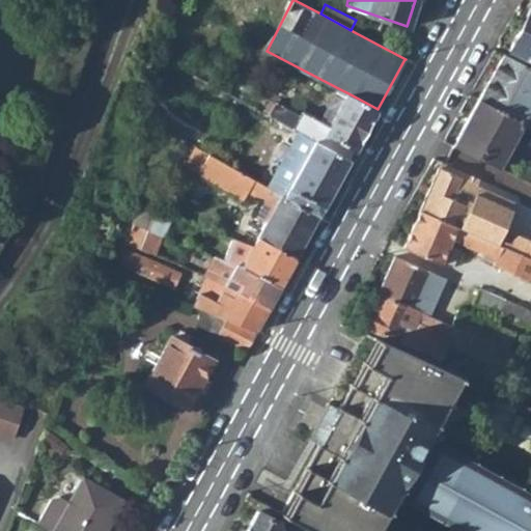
[(530,4),(520,27),(530,32),(530,4)]
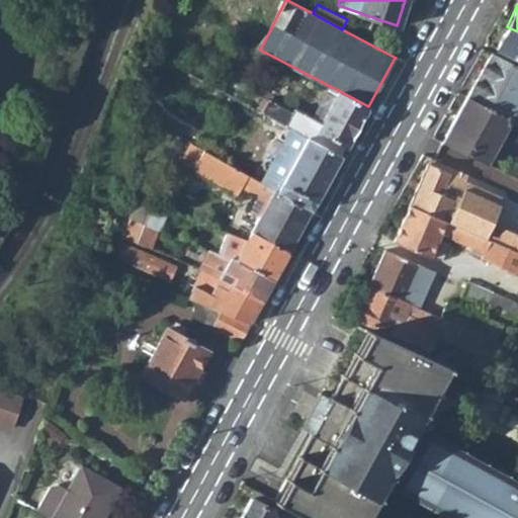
[(517,31),(507,26),(497,21),(487,38),(498,50),(517,59),(517,31)]
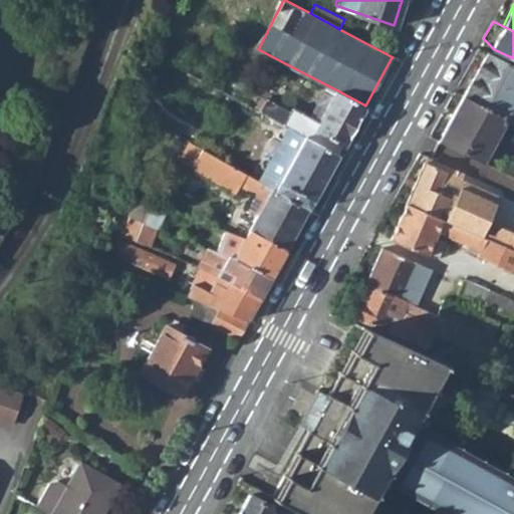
[(513,126),(513,119),(508,116),(513,103),(513,65),(488,53),(463,97),(503,121),(504,121),(513,126)]
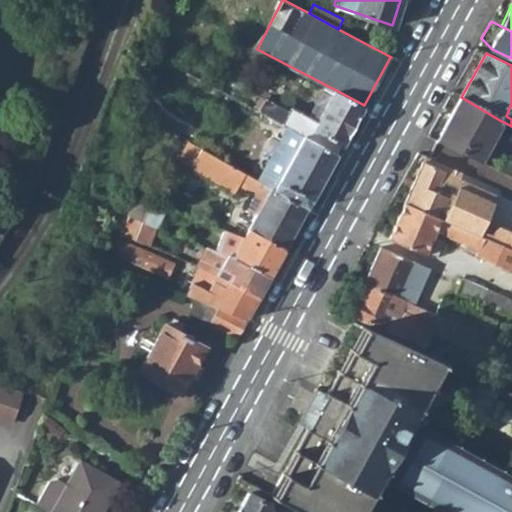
[(336,90),(326,85),(310,117),(318,121),(319,121),(336,90)]
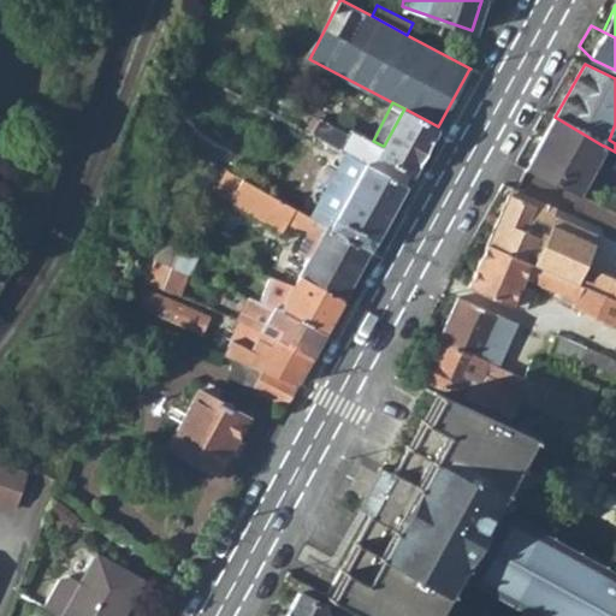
[(404,108),(384,146),(383,146),(373,141),(371,143),(373,149),(371,155),(366,164),(406,187),(438,126),(404,108)]
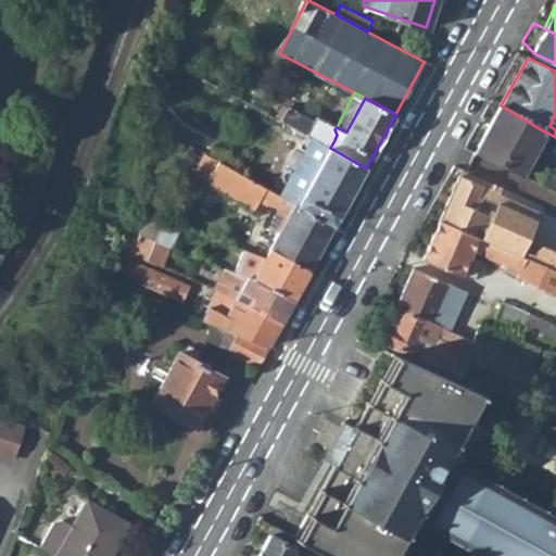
[(501,105),(472,154),(520,176),(545,131),(544,131),(501,105)]
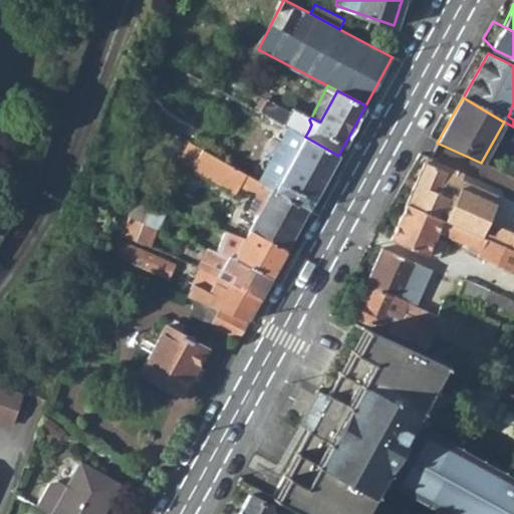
[(309,130),(295,121),(298,115),(267,98),(260,111),(284,124),(305,137),(309,130)]
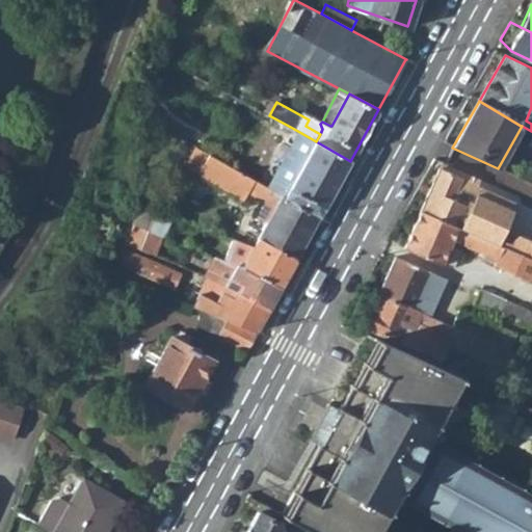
[(350,161),(316,141),(286,197),(320,216),(350,161)]
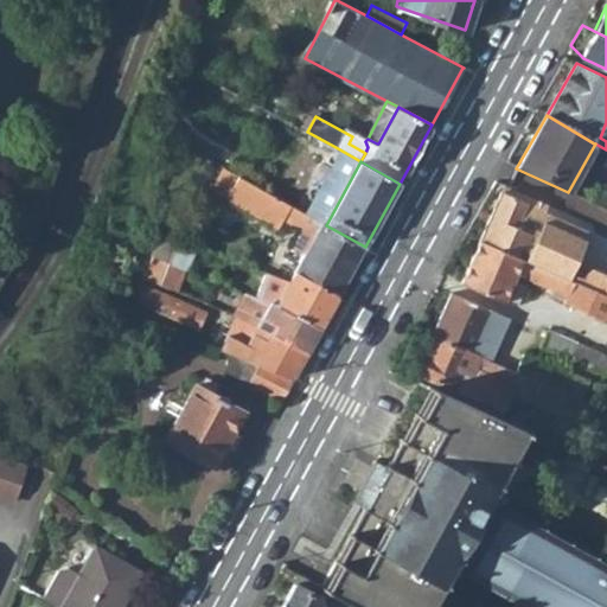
[(365,247),(326,225),(308,215),(276,197),(227,168),(225,167),(213,190),(227,196),(224,198),(278,228),(281,221),(299,230),(289,247),(304,253),(304,254),(349,276),(365,247)]
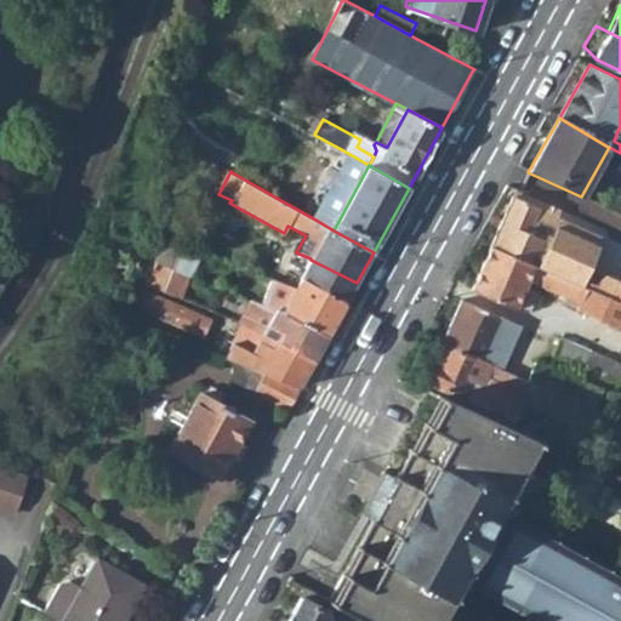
[(512,197),(490,248),(533,266),(573,283),(579,268),(590,243),(587,241),(591,233),(537,209),(512,197)]
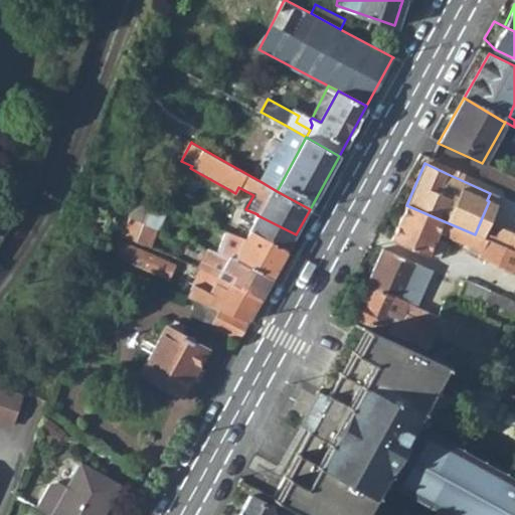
[(143,224),(157,230),(165,208),(151,203),(145,218),(143,224)]
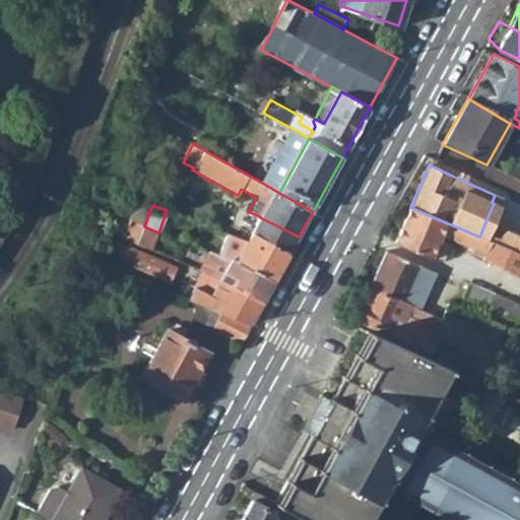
[(394,243),(430,258),(441,234),(446,222),(410,207),(394,243)]
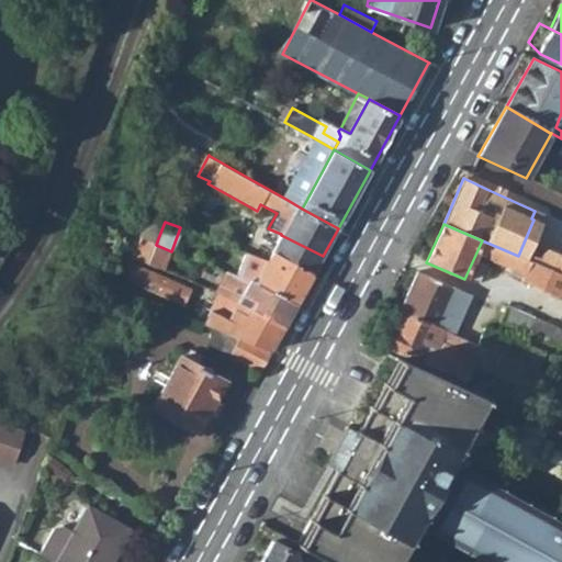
[(156,245),(158,238),(142,231),(142,239),(156,245)]
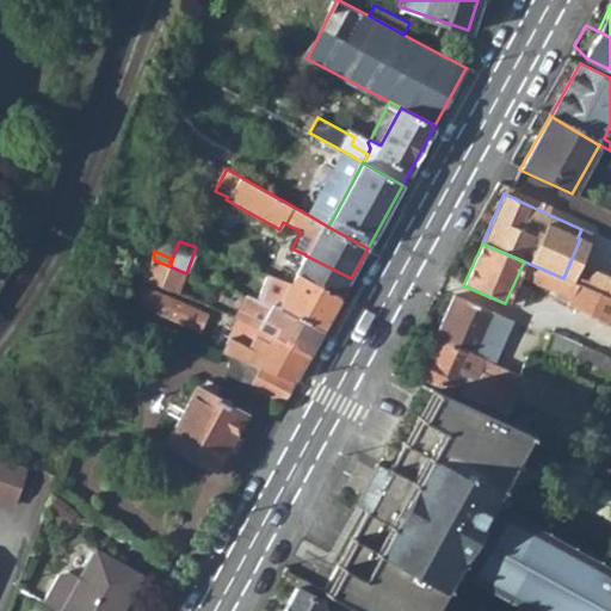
[(294,275),(339,298),(351,278),(306,255),(306,254),(294,275)]
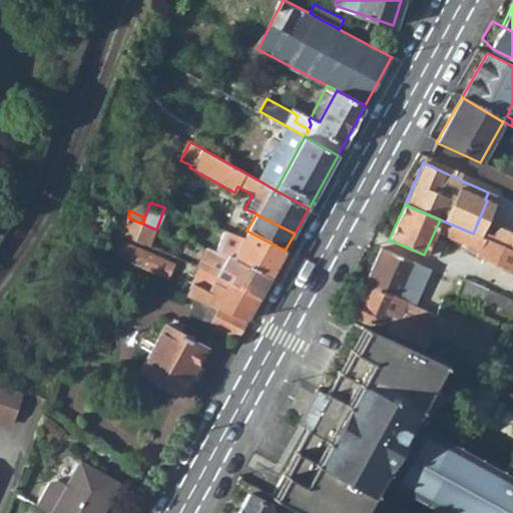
[(473,233),(440,219),(435,230),(482,250),(486,239),(473,233)]
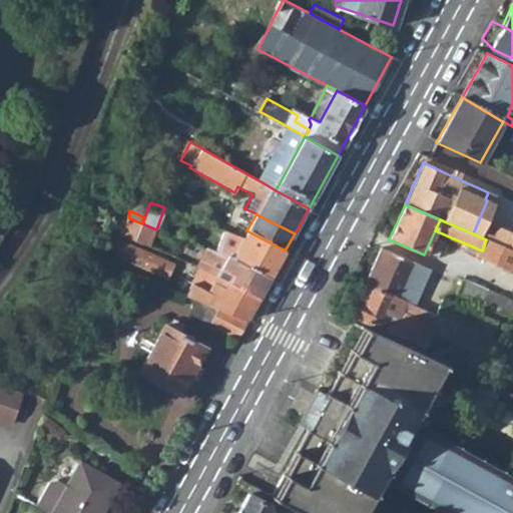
[(478,221),(473,233),(486,239),(491,227),(478,221)]
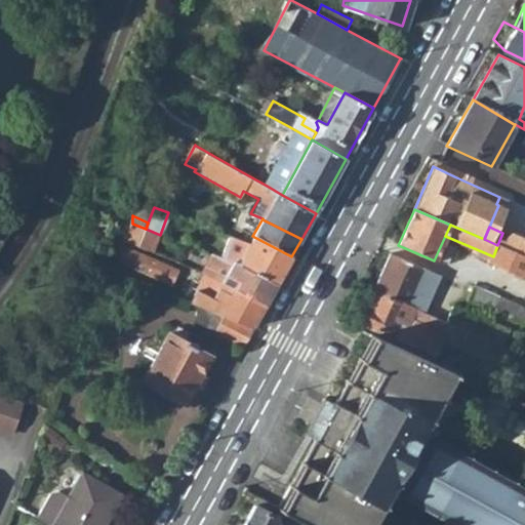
[(146,229),(137,247),(152,253),(160,235),(146,229)]
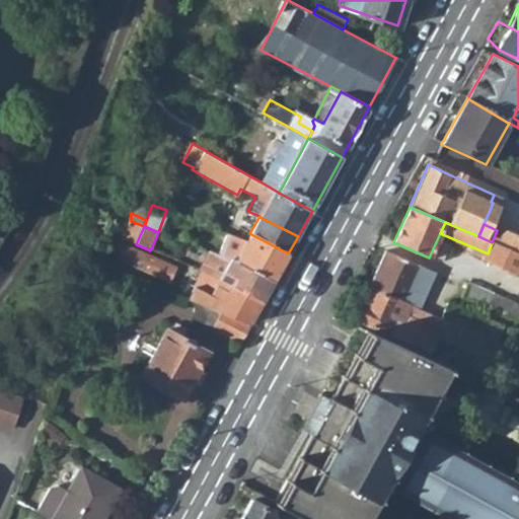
[(497,230),(492,242),(518,253),(518,236),(498,228),(497,230)]
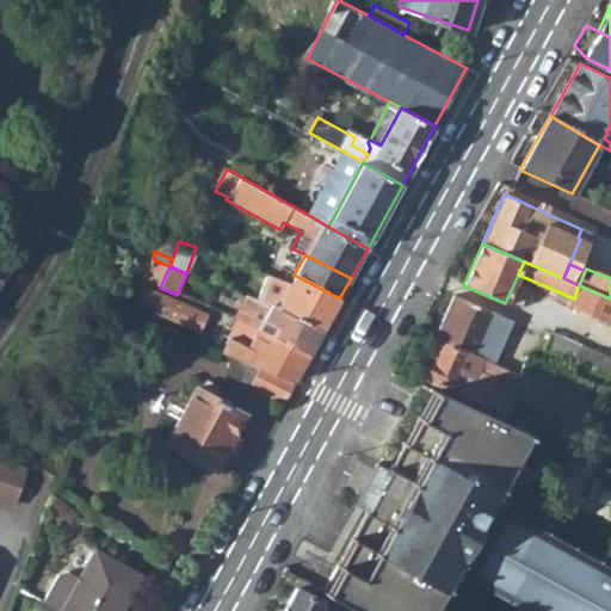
[(257,302),(273,309),(322,329),(339,298),(294,275),(289,284),(281,300),(269,295),(261,292),(257,302)]
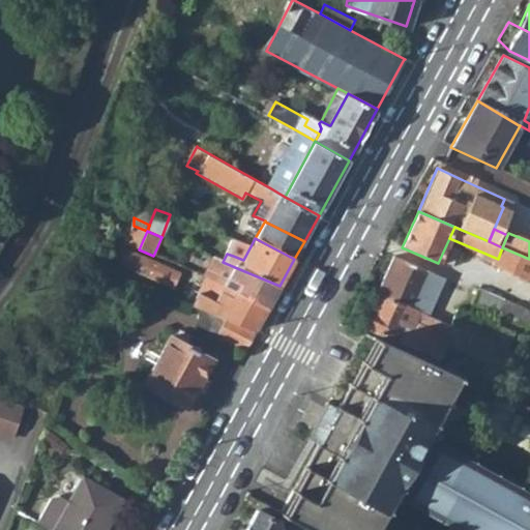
[(251,246),(239,242),(233,256),(243,260),(251,246)]
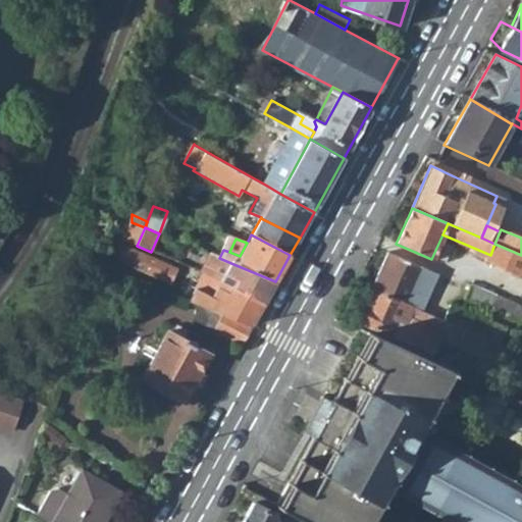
[(521,255),(494,244),(490,255),(487,261),(521,276),(521,255)]
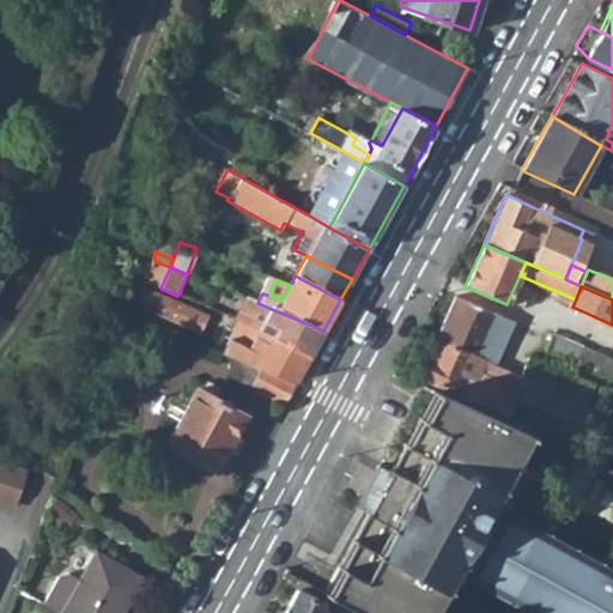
[(200,333),(207,315),(144,289),(137,305),(200,333)]
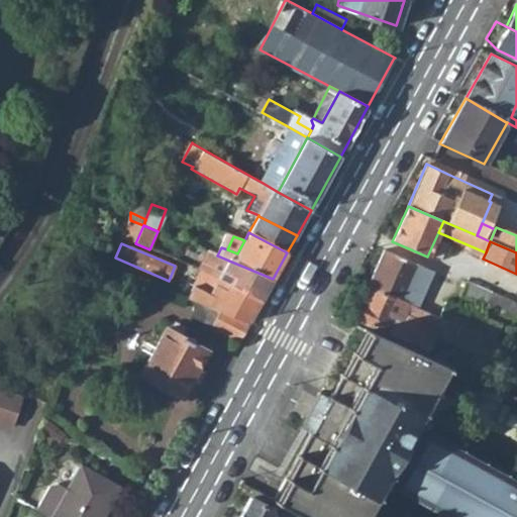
[(499,328),(501,324),(445,301),(443,306),(411,292),(416,283),(426,288),(434,270),(386,249),(369,286),(375,289),(484,336),(493,340),(499,328)]
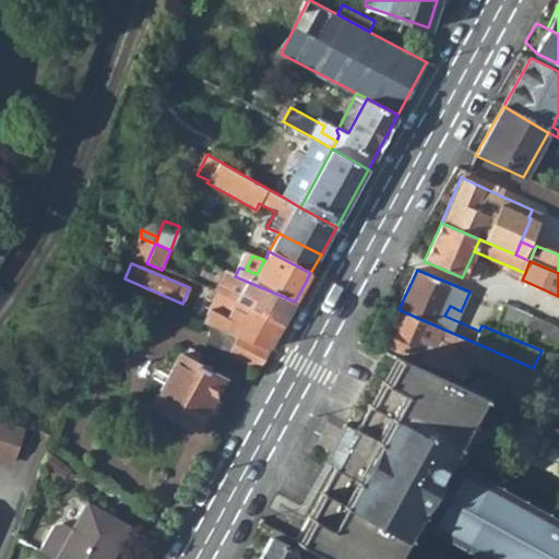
[(215,293),(219,295),(222,292),(283,323),(295,301),(250,283),(235,276),(226,273),(215,293)]
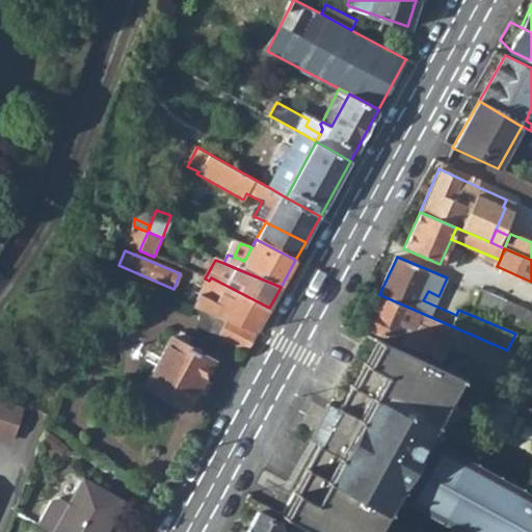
[(204,308),(257,330),(269,308),(211,277),(209,281),(205,278),(192,302),(204,308)]
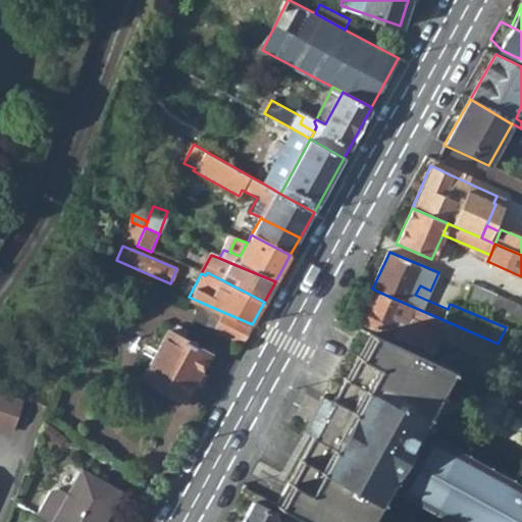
[(470,286),(466,296),(491,307),(498,293),(471,281),(470,286)]
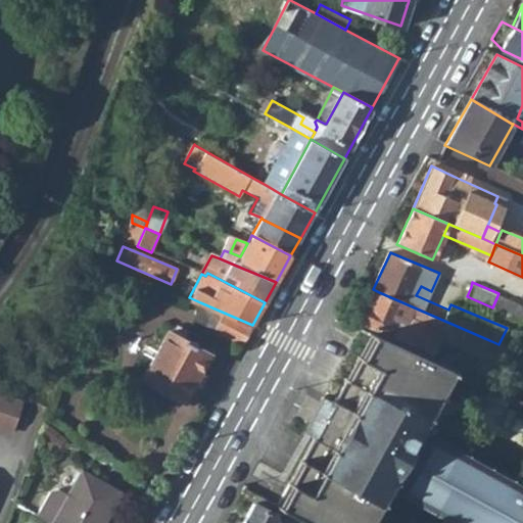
[(431,291),(421,286),(416,295),(448,310),(450,304),(430,294),(431,291)]
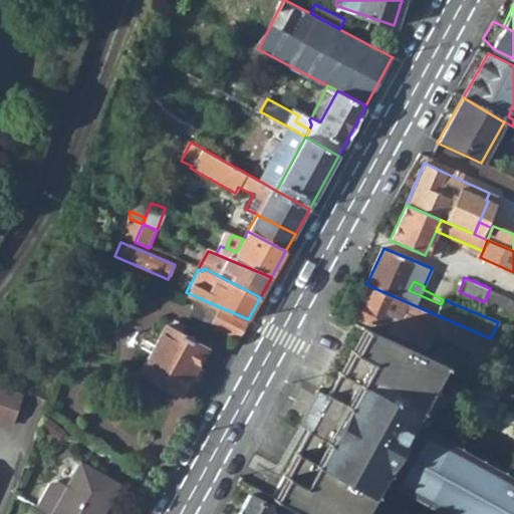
[(372,287),(366,300),(360,298),(352,314),(408,338),(418,318),(433,324),(432,328),(434,329),(475,347),(481,334),(372,287)]
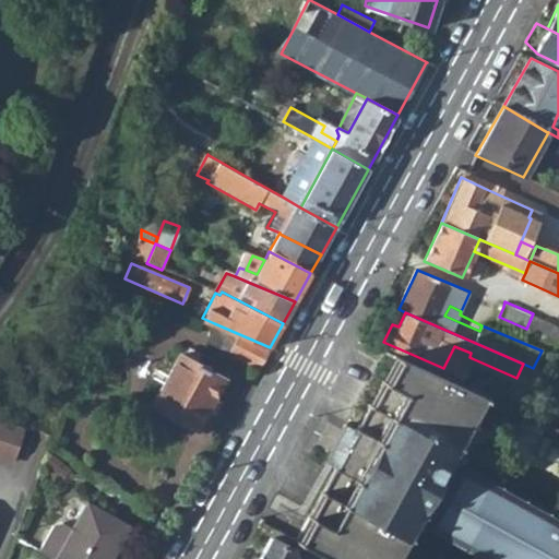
[(258,370),(270,347),(214,323),(205,341),(258,370)]
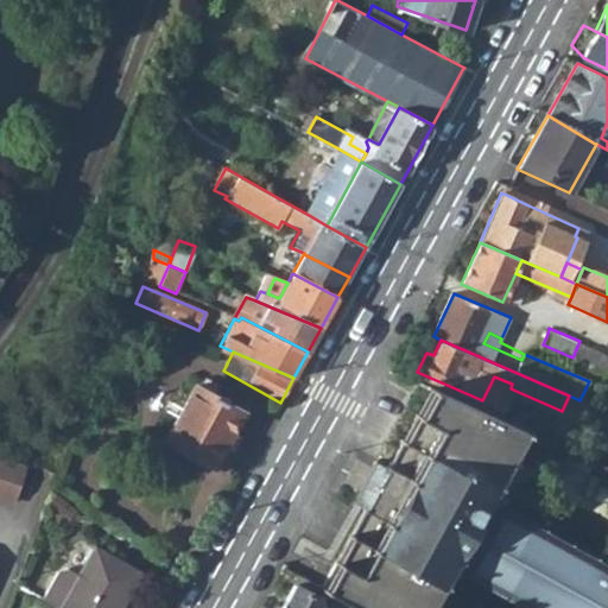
[(494,377),(482,400),(505,410),(513,390),(511,388),(512,384),(494,377)]
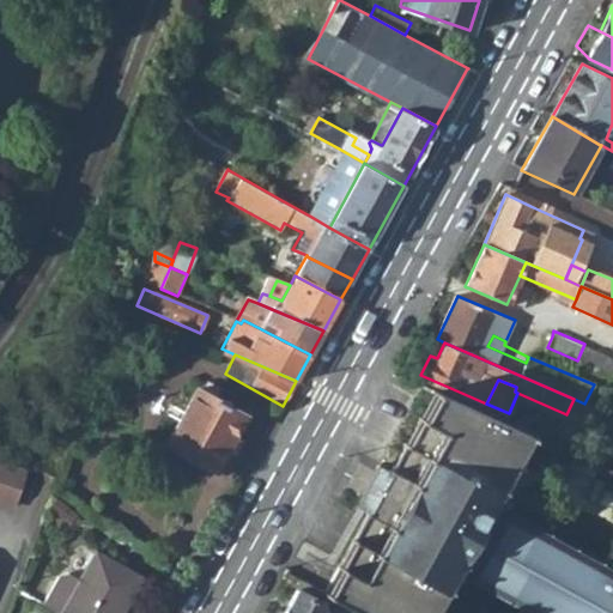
[(214,469),(244,416),(195,389),(167,443),(214,469)]
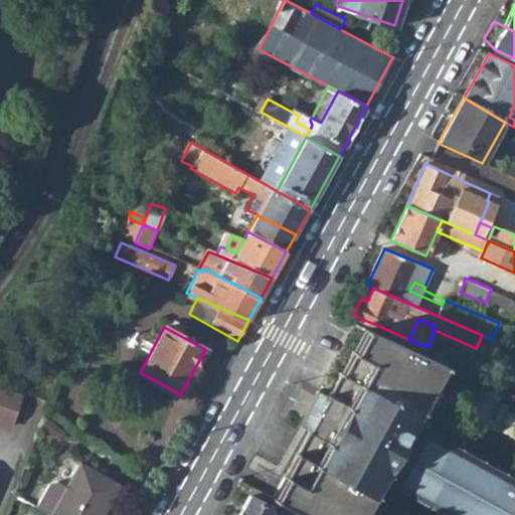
[(504,345),(510,331),(497,327),(491,339),(504,345)]
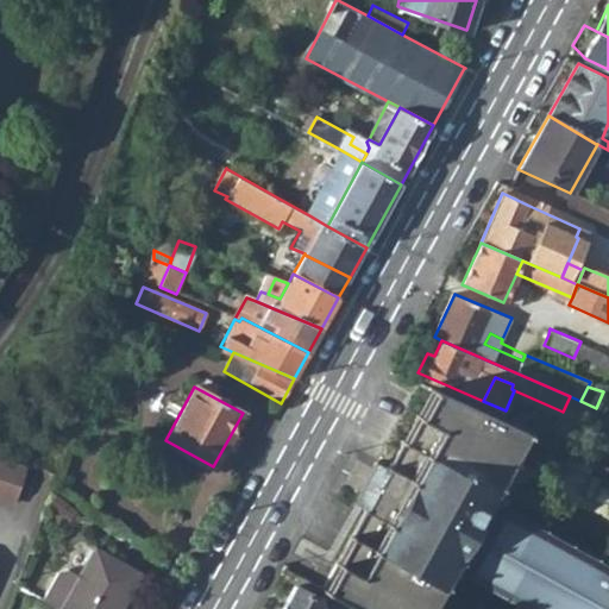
[(388,464),(362,512),(320,586),(364,608),(429,608),(452,566),(534,608),(608,608),(608,564),(476,495),(512,424),(429,388),(388,464)]
